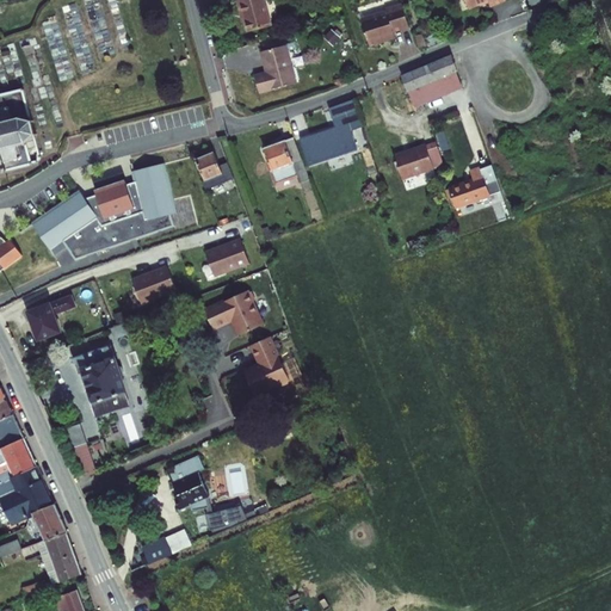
[(265,0),(238,0),(241,12),(245,12),(248,29),(272,23),(265,0)]
